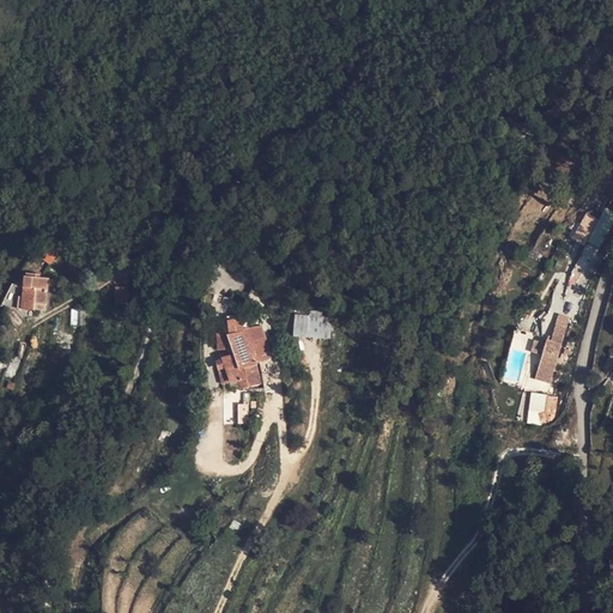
[(583,244),(598,218),(586,212),(571,237),(583,244)]
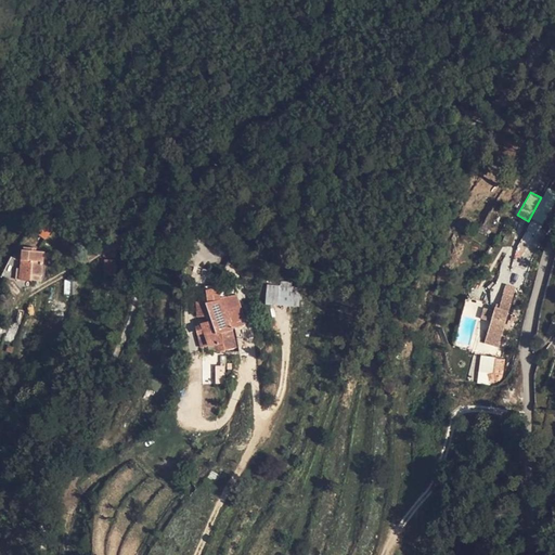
[(532,224),(543,230),(550,218),(540,211),(532,224)]
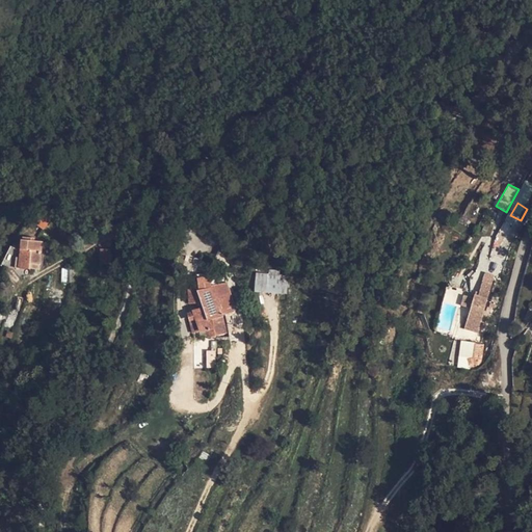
[(67,232),(60,228),(52,239),(58,244),(67,232)]
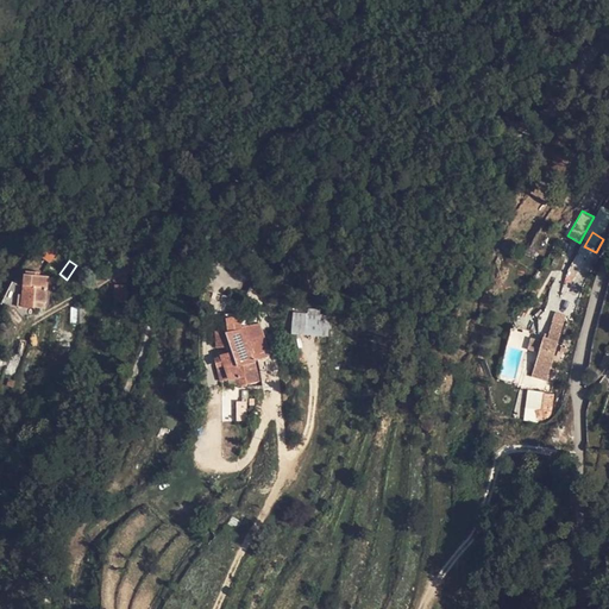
[(42,312),(39,326),(51,328),(54,316),(63,319),(68,299),(60,296),(61,294),(49,292),(49,294),(46,293),(42,312)]
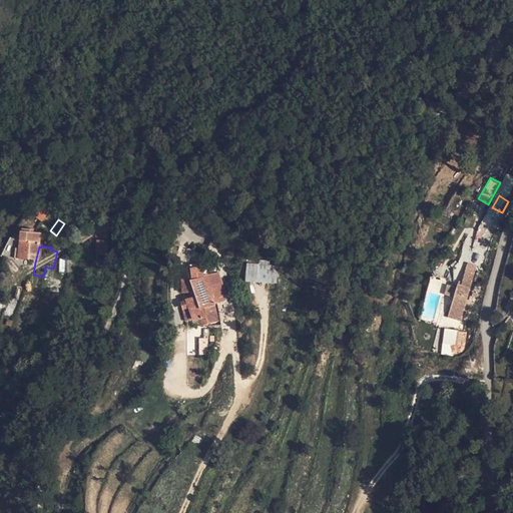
[(246,263),(244,281),(275,284),(278,262),(261,260),(260,264),(246,263)]
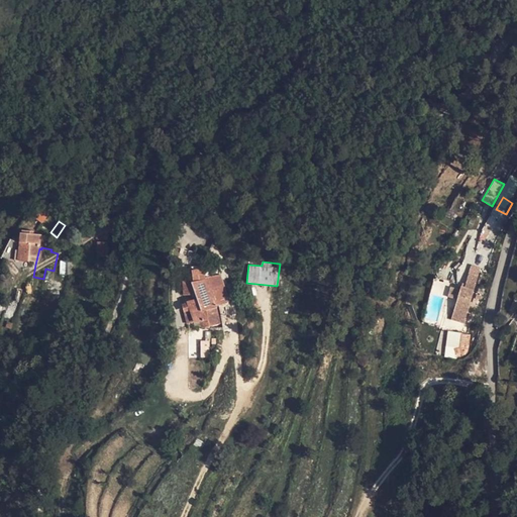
[(122,269),(112,267),(110,282),(120,283),(122,269)]
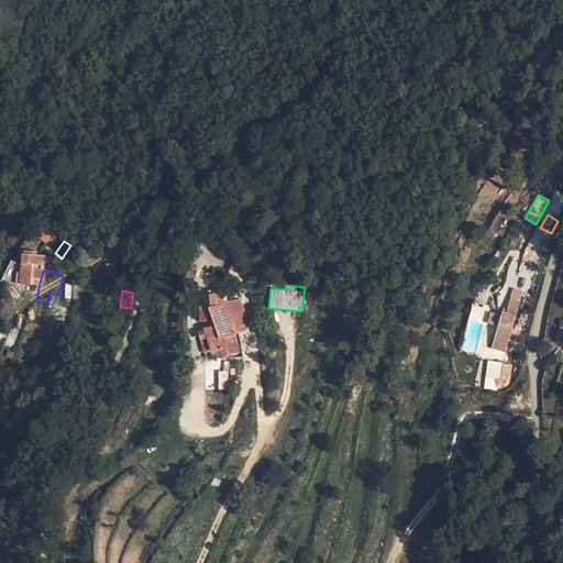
[(47,304),(56,306),(58,295),(50,293),(47,304)]
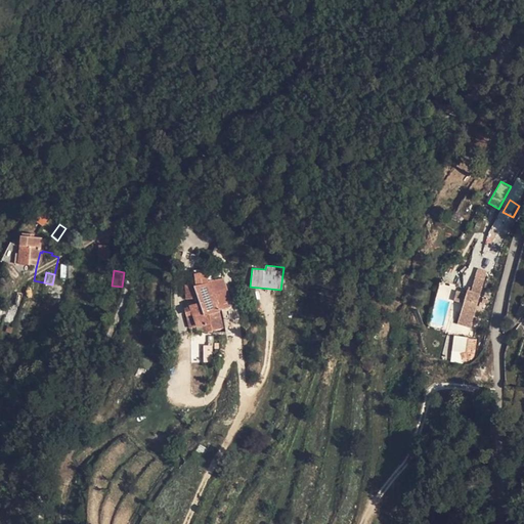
[(212,291),(211,302),(225,303),(223,297),(228,293),(212,291)]
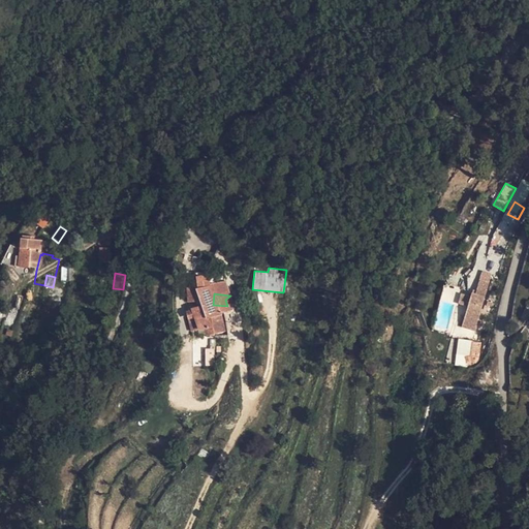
[(452,313),(455,313),(466,317),(472,297),(457,293),(452,313)]
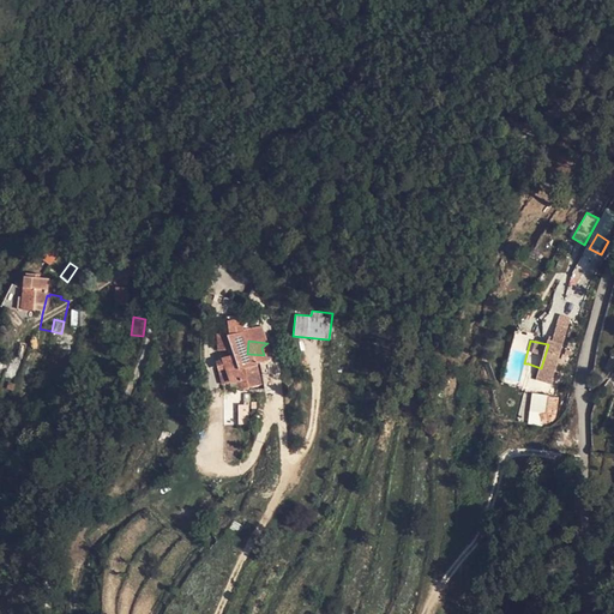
[(553,385),(569,390),(582,343),(570,341),(566,354),(563,354),(561,357),(549,355),(545,369),(557,373),(553,385)]
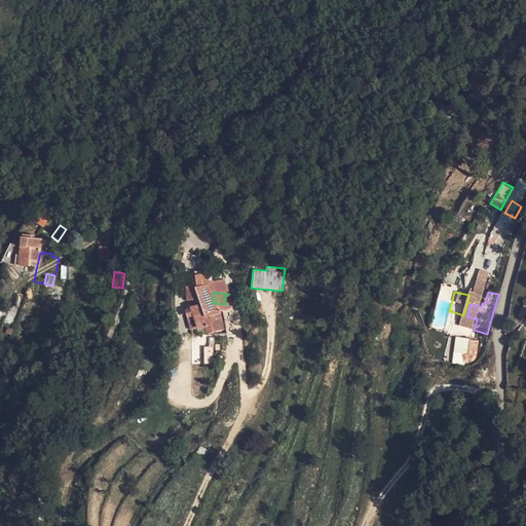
[(226,304),(212,303),(200,302),(201,314),(215,313),(216,320),(201,326),(201,333),(208,334),(213,343),(217,343),(237,342),(235,334),(235,333),(240,331),(234,315),(231,316),(226,304)]
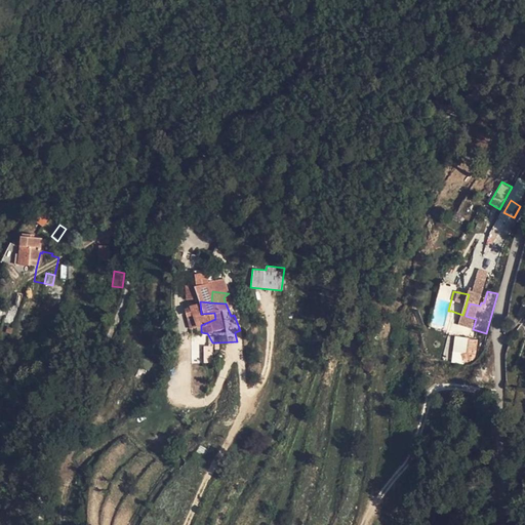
[(235,332),(235,333),(250,332),(247,314),(234,315),(240,330),(235,332)]
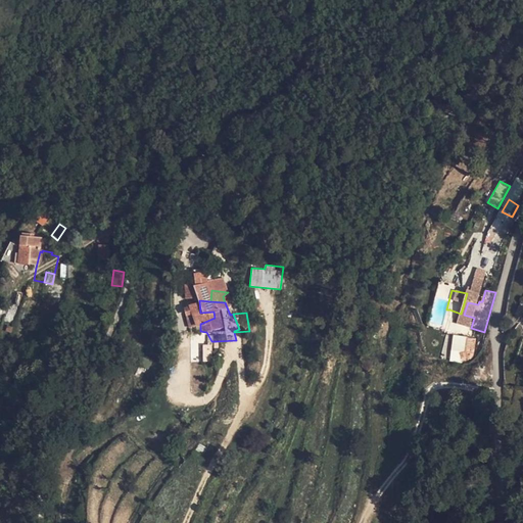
[(200,331),(201,341),(211,341),(206,332),(200,331)]
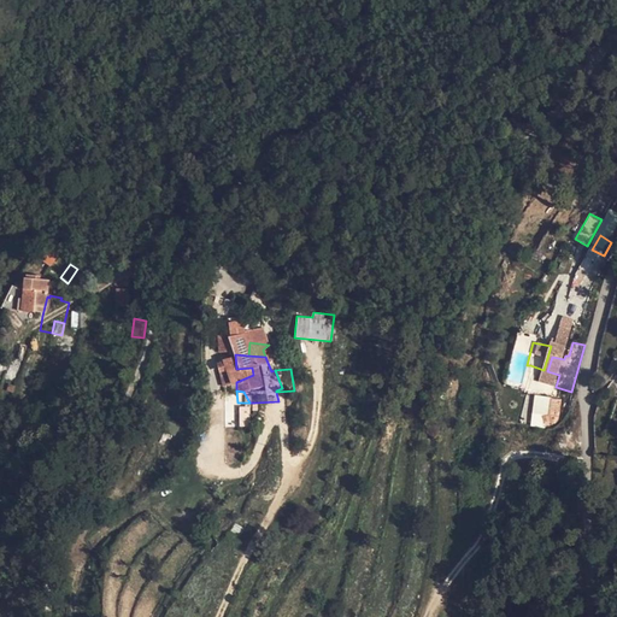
[(544,428),(548,398),(535,395),(529,425),(544,428)]
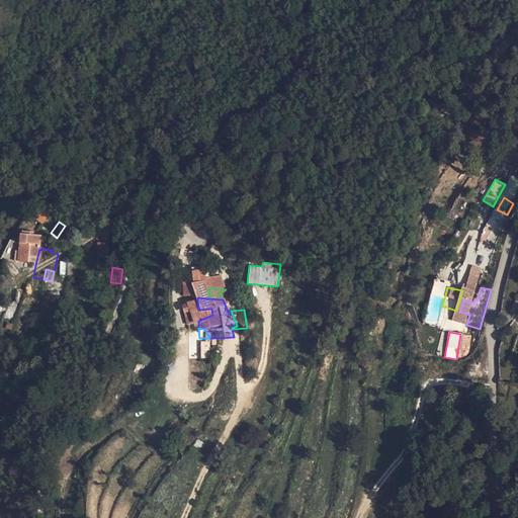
[(469,348),(470,337),(461,336),(460,347),(469,348)]
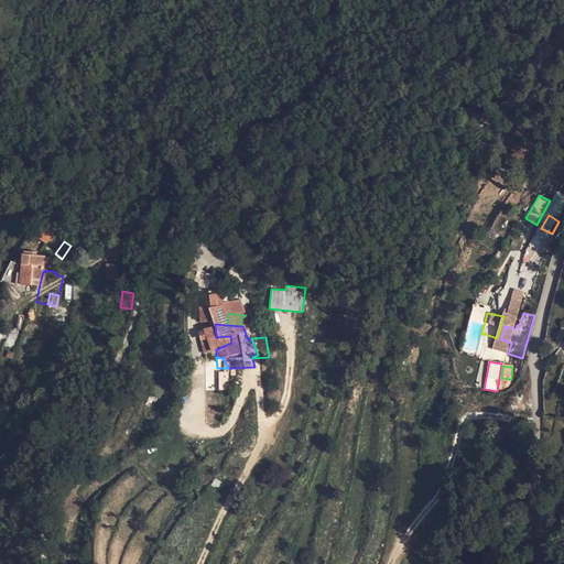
[(253,378),(255,367),(232,368),(234,377),(253,378)]
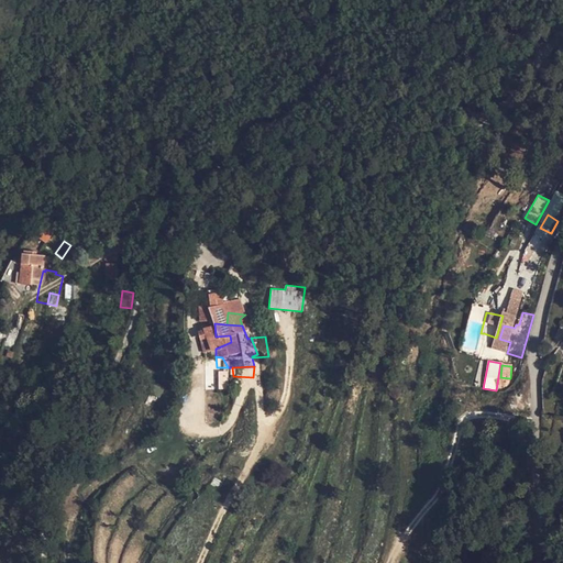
[(218,389),(228,389),(228,370),(218,370),(218,389)]
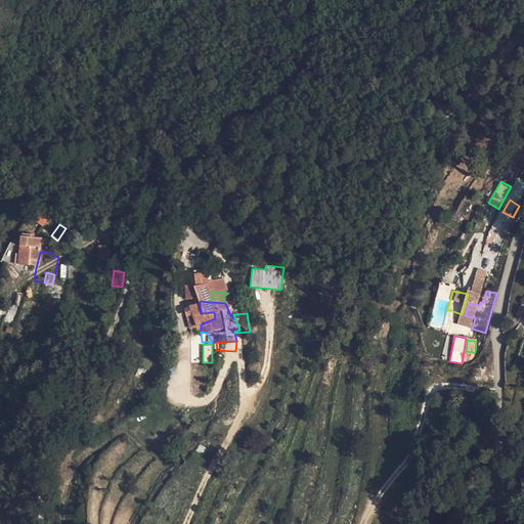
[(210,378),(218,380),(220,362),(212,361),(210,378)]
